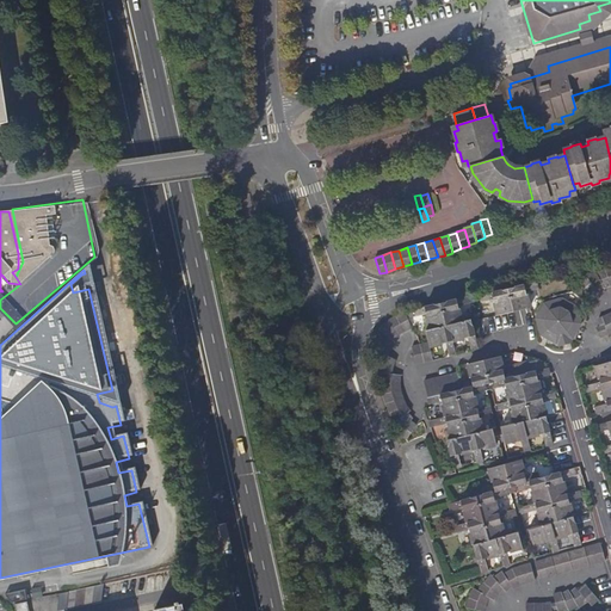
[(597,273),(604,287),(605,289),(610,285),(610,283),(606,270),(597,273)]
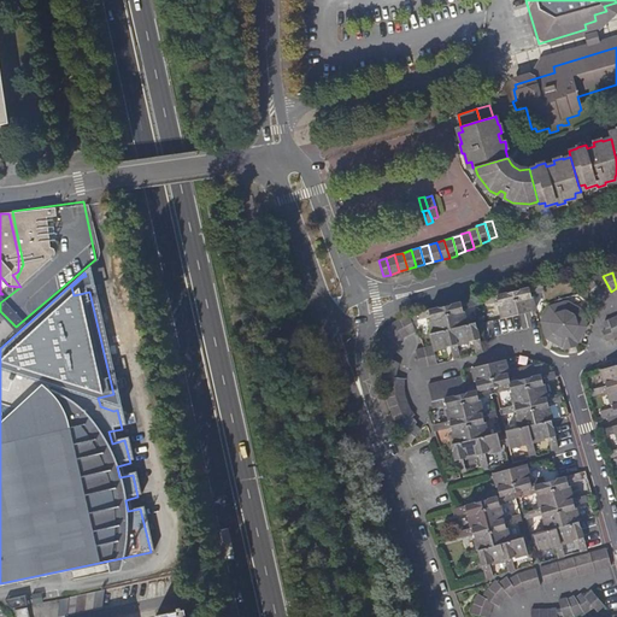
[(592,280),(601,293),(603,294),(610,289),(603,276),(601,275),(592,280)]
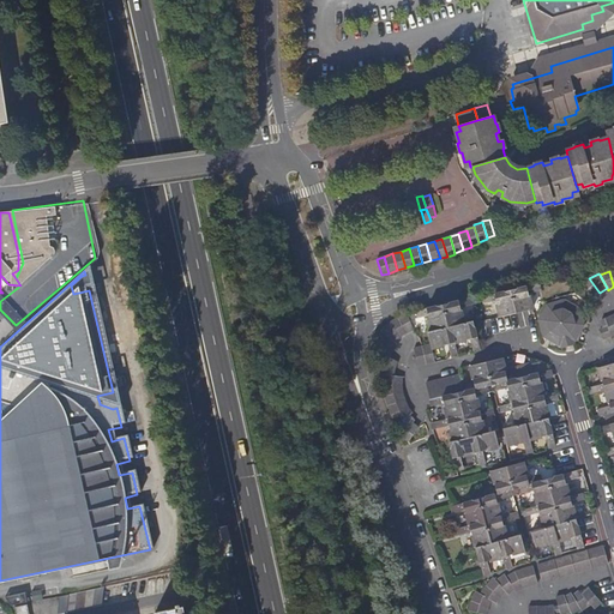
[(599,292),(589,278),(589,277),(581,284),(582,286),(594,296),(599,292)]
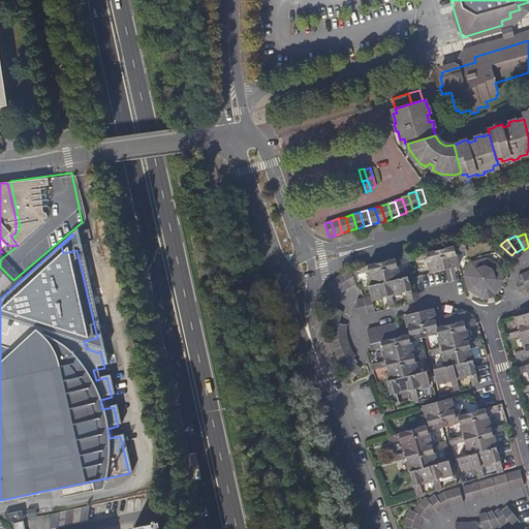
[(440,250),(445,270),(459,267),(456,253),(466,250),(465,244),(440,250)]
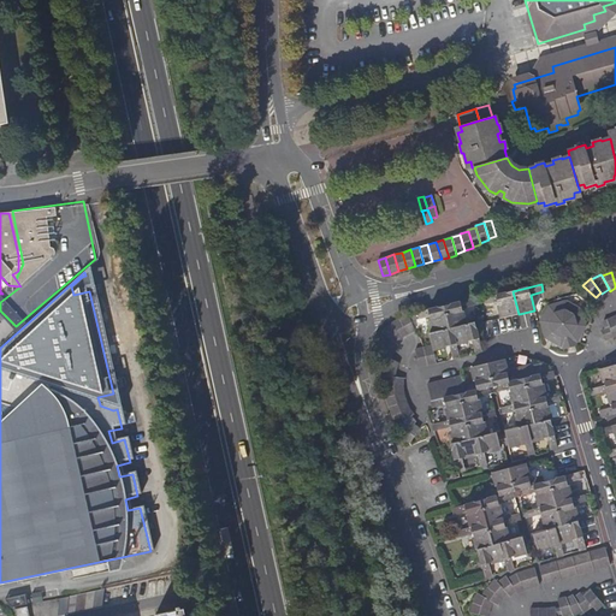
[(596,297),(584,286),(576,294),(591,303),(597,298),(596,297)]
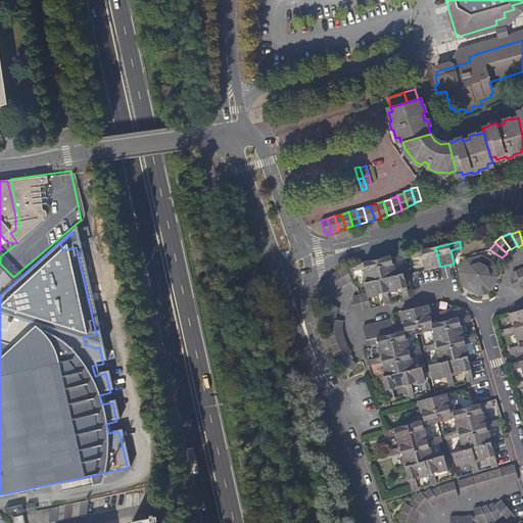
[(440,267),(435,247),(411,253),(413,258),(423,256),(426,270),(440,267)]
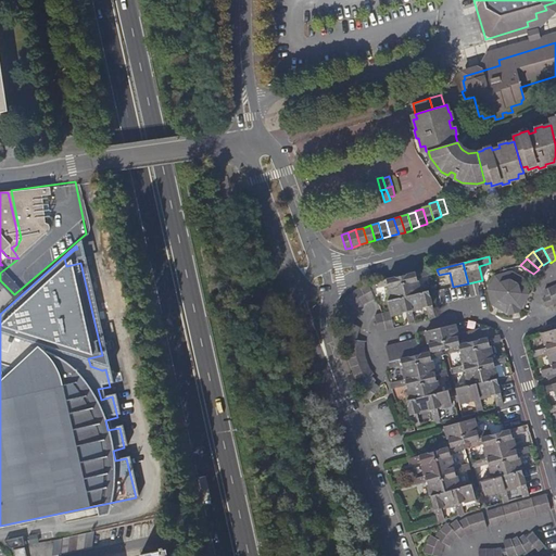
[(401,276),(406,297),(408,295),(421,292),(417,279),(428,276),(427,270),(401,276)]
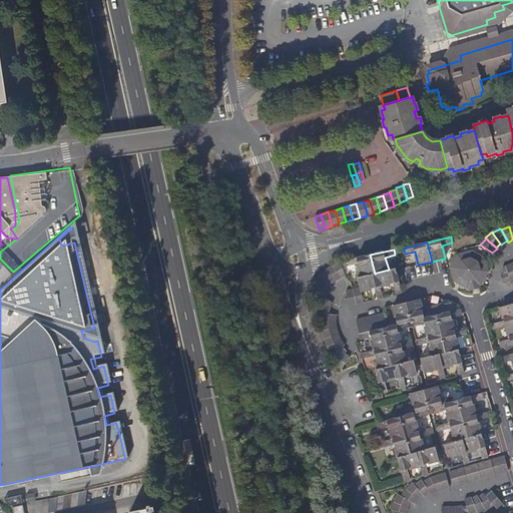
[(483,258),(471,251),(458,255),(451,268),(455,281),(467,288),(469,287),(470,291),(479,288),(479,285),(481,284),(487,272),(483,258)]
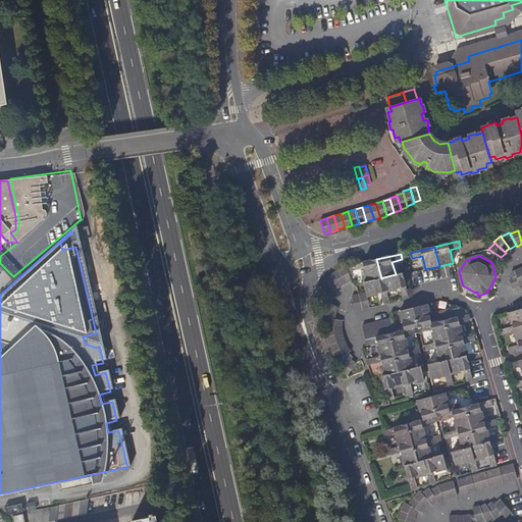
[(364,268),(367,281),(381,278),(376,259),(353,265),(355,270),(364,268)]
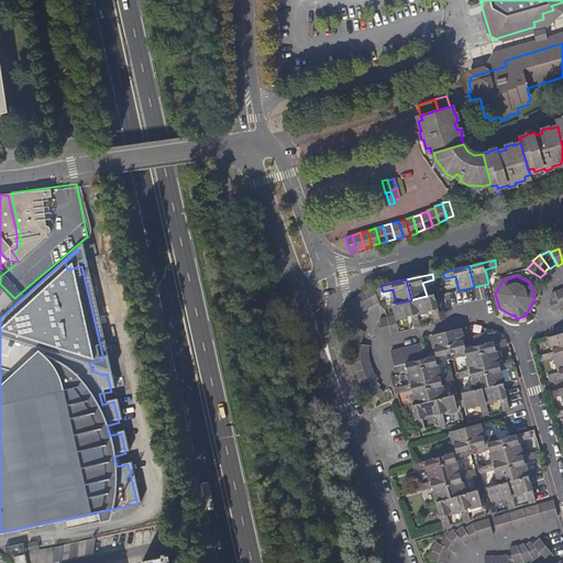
[(373,288),(365,291),(372,306),(379,304),(373,288)]
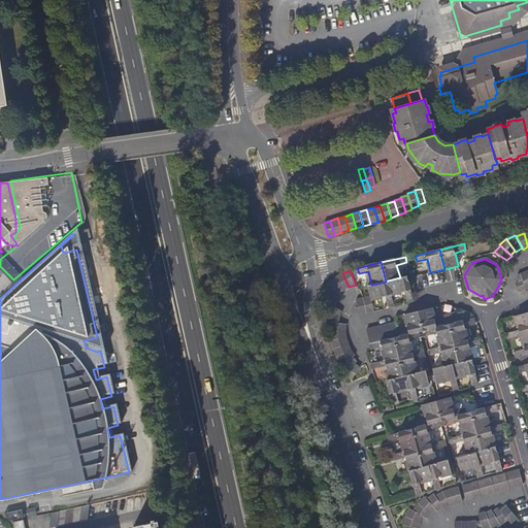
[(416,275),(419,289),(430,285),(426,272),(416,275)]
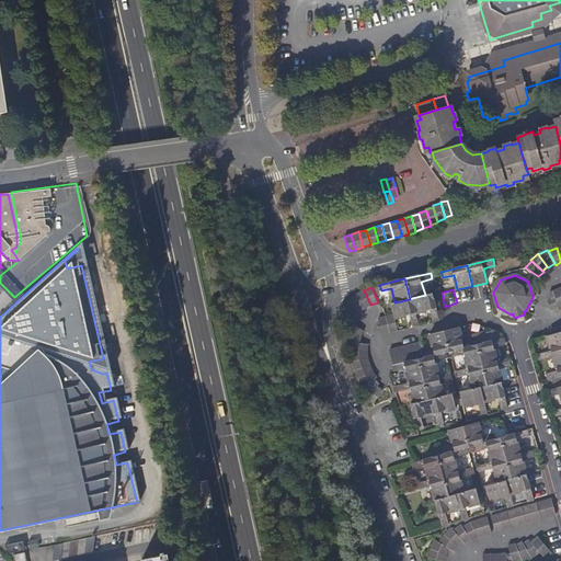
[(356,296),(365,308),(370,305),(364,290),(362,292),(356,296)]
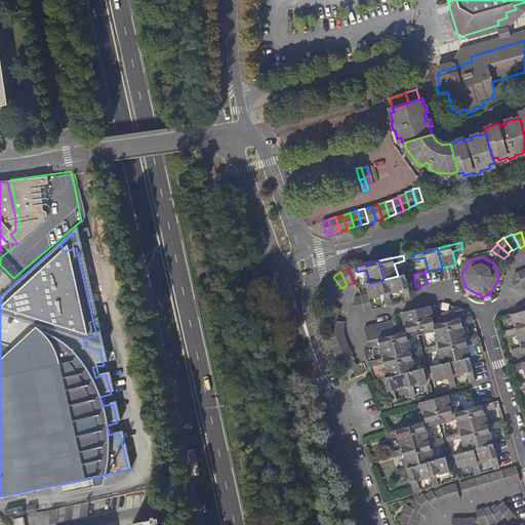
[(398,276),(386,279),(390,293),(402,290),(405,300),(410,299),(404,275),(398,276)]
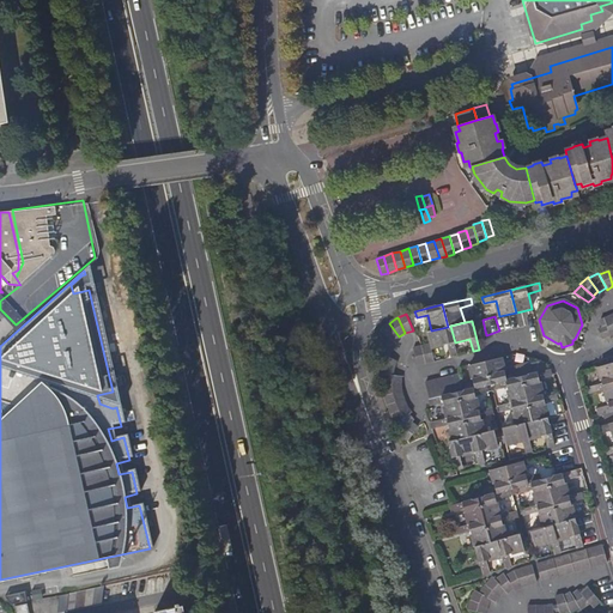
[(382,331),(384,333),(394,343),(396,339),(399,337),(389,323),(387,326),(382,331)]
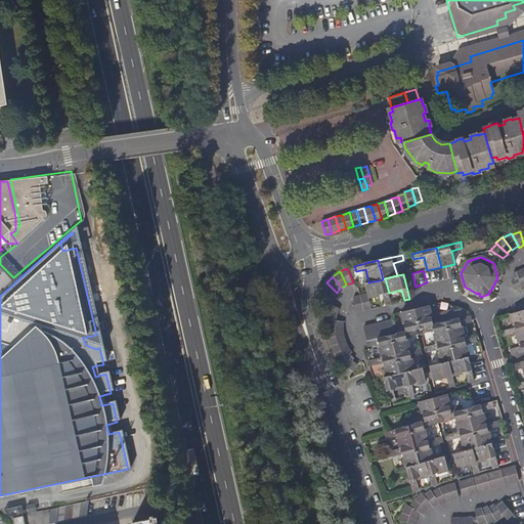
[(391,303),(389,293),(385,278),(383,279),(368,282),(365,284),(368,295),(369,298),(382,294),(385,304),(391,303)]
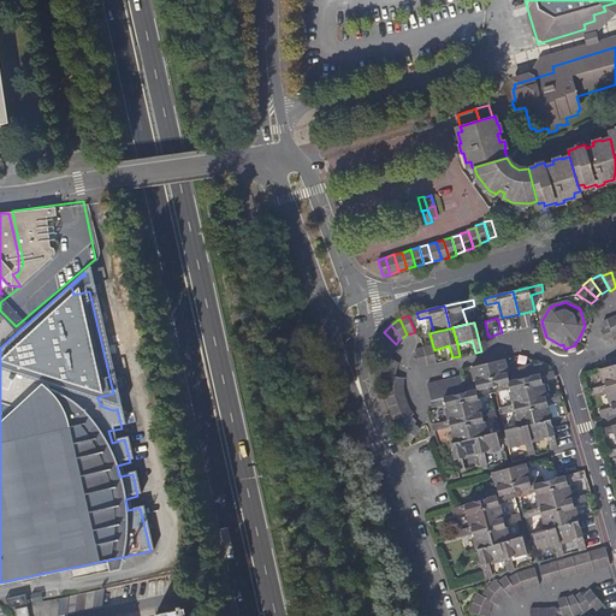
[(605,339),(614,336),(610,329),(603,331),(605,339)]
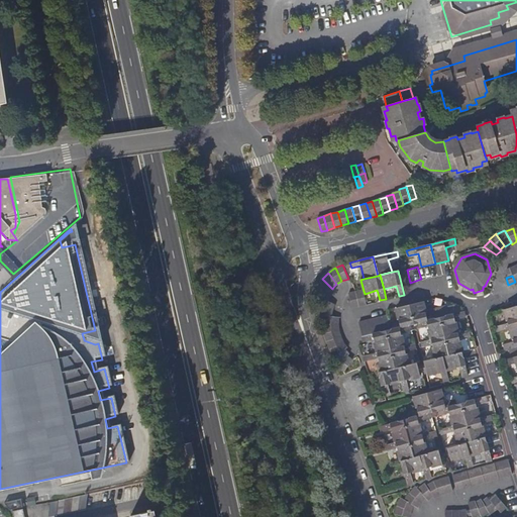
[(319,288),(330,296),(334,291),(332,289),(324,281),(319,288)]
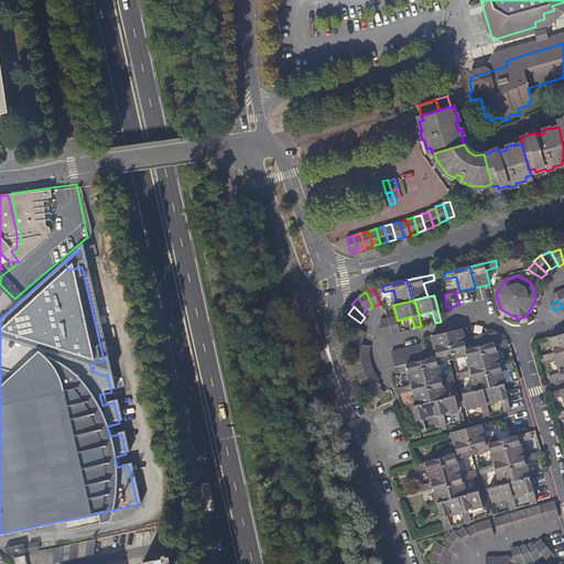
[(343,322),(350,325),(357,328),(360,323),(348,314),(343,322)]
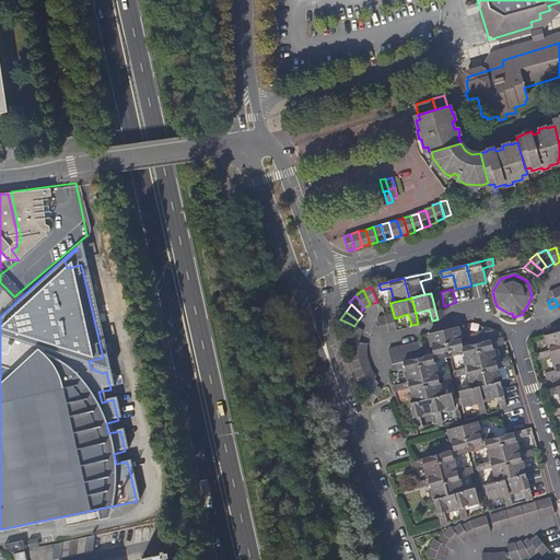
[(385,317),(389,333),(397,330),(395,318),(394,315),(385,317)]
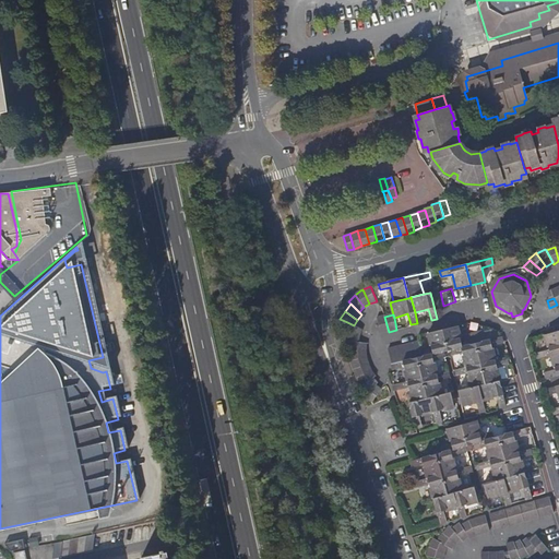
[(389,332),(384,317),(378,319),(381,334),(389,332)]
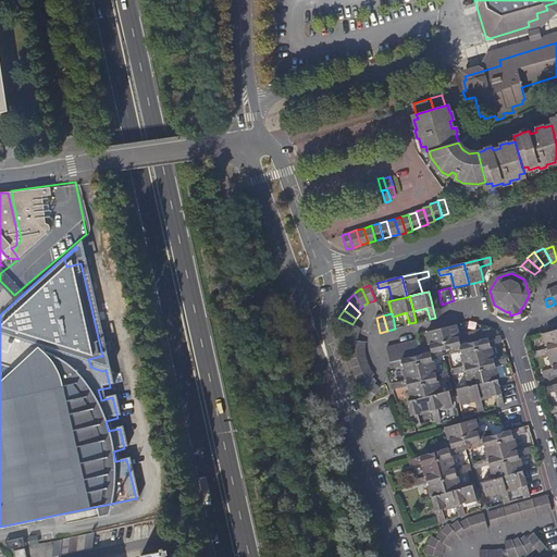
[(343,330),(358,334),(360,329),(353,324),(346,321),(343,330)]
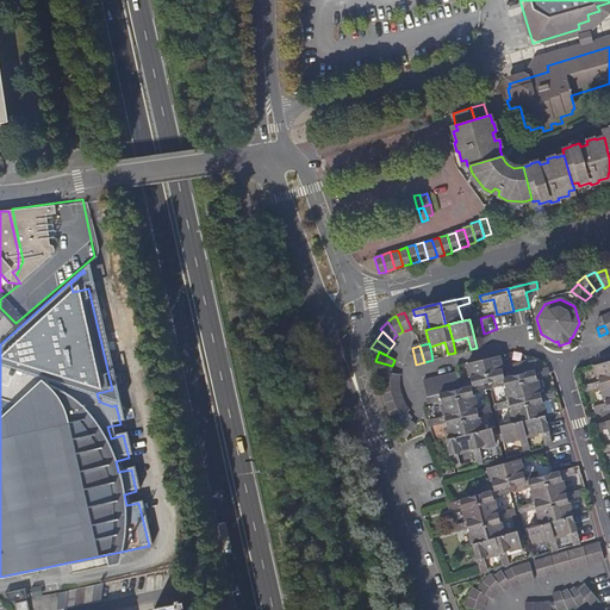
[(516,375),(516,374),(515,369),(503,372),(498,356),(483,360),(489,383),(491,381),(516,375)]
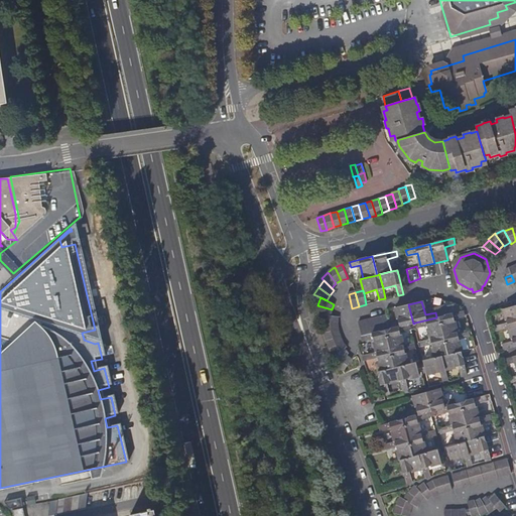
[(398,320),(388,324),(389,330),(408,325),(413,324),(408,304),(395,307),(398,320)]
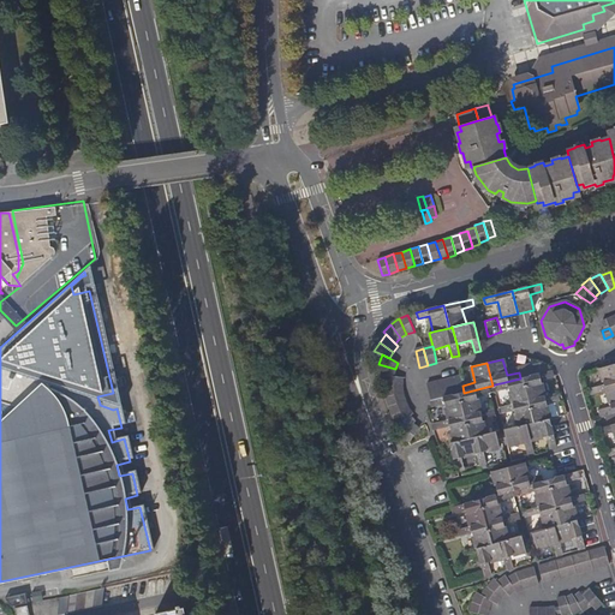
[(614,388),(614,363),(599,368),(604,384),(592,388),(595,395),(607,392),(614,388)]
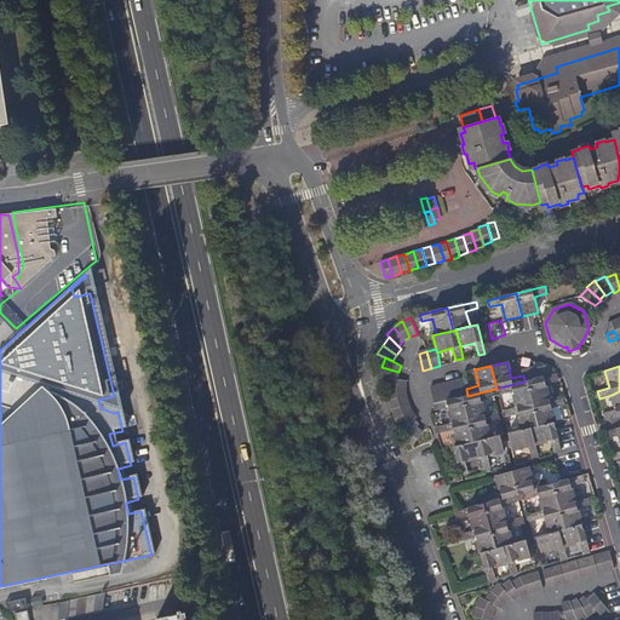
[(399,372),(382,367),(379,378),(388,379),(396,380),(399,372)]
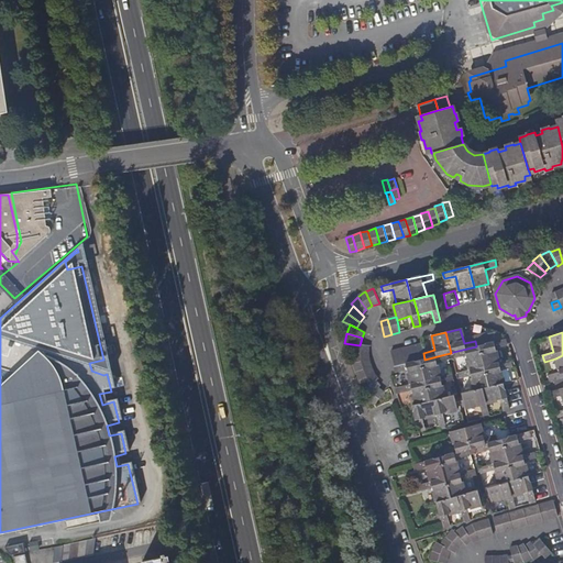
[(485,366),(498,362),(495,349),(506,345),(505,339),(479,345),(485,366)]
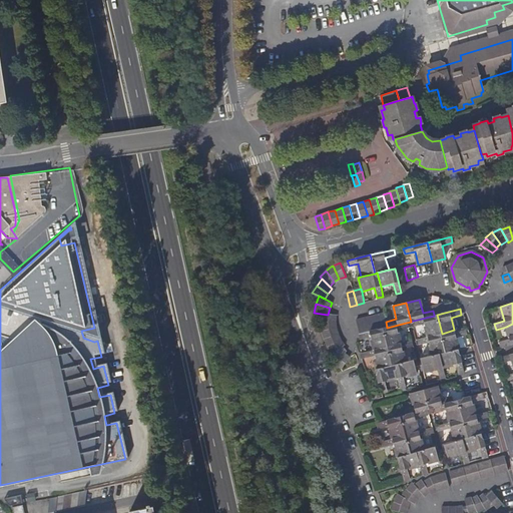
[(383,329),(387,328),(386,322),(384,313),(377,315),(380,329),(383,329)]
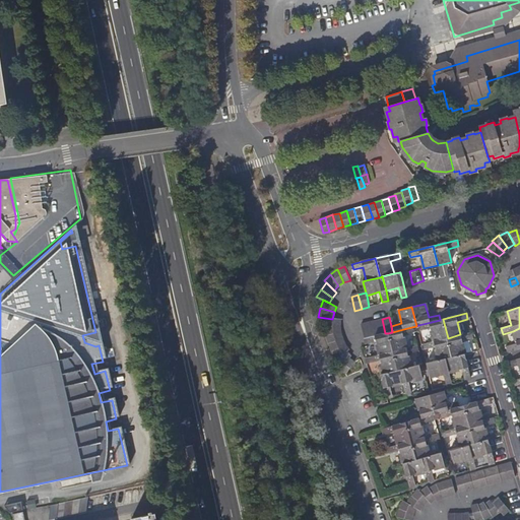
[(325,318),(325,326),(340,326),(340,320),(332,319),(325,318)]
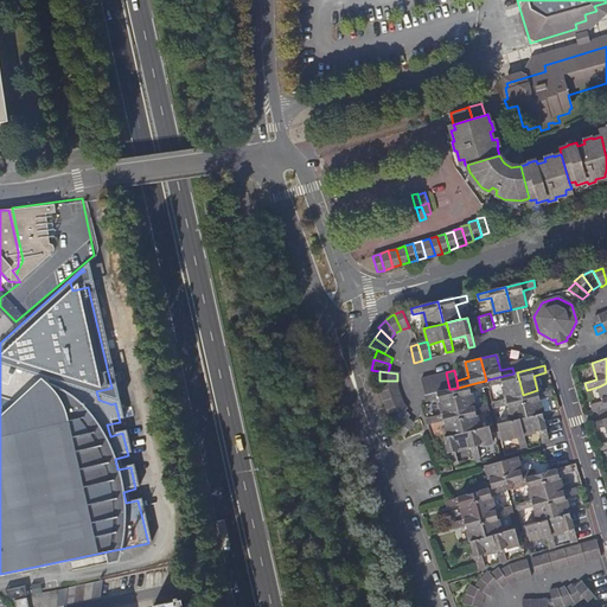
[(438,375),(441,391),(449,389),(446,372),(438,375)]
